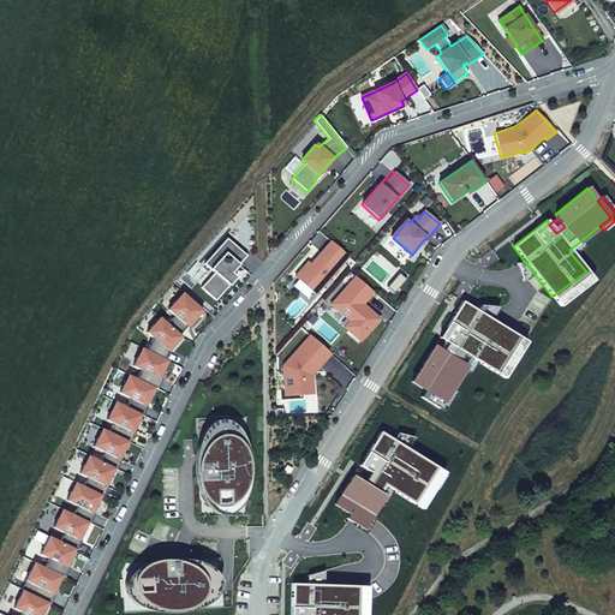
[(203,290),(218,302),(238,278),(233,274),(248,256),(227,239),(206,266),(216,274),(203,290)]
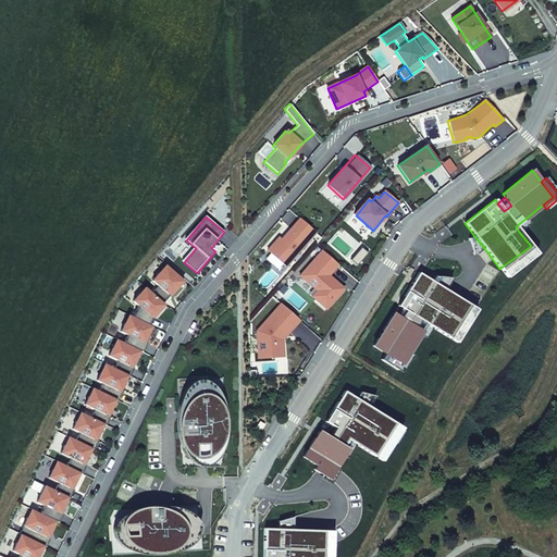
[(268,250),(286,267),(316,233),(299,219),(280,242),(277,244),(275,243),(268,250)]
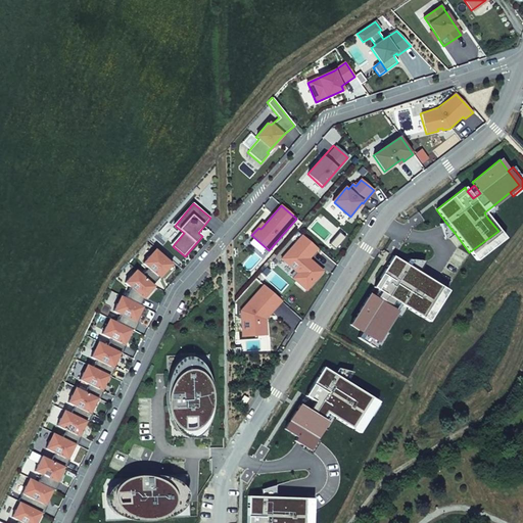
[(484,212),(487,218),(497,210),(493,205),(484,212)]
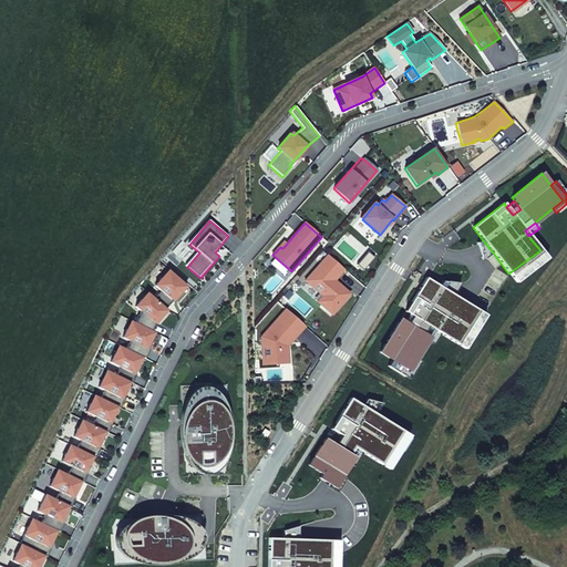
[(493,253),(482,239),(477,243),(483,260),(493,253)]
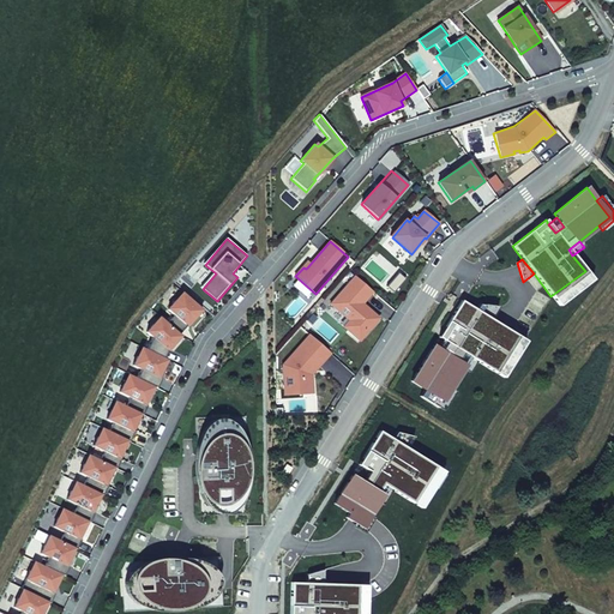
[(585,271),(551,296),(558,306),(593,280),(585,271)]
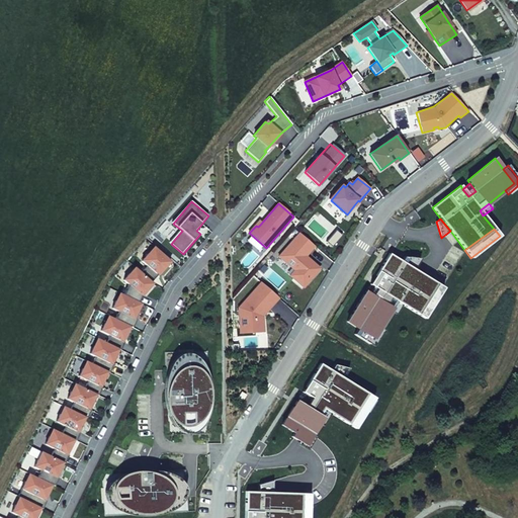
[(290,276),(298,282),(304,277),(309,281),(320,268),(311,260),(309,262),(305,258),(306,256),(315,246),(299,234),(279,256),(294,270),(290,276)]
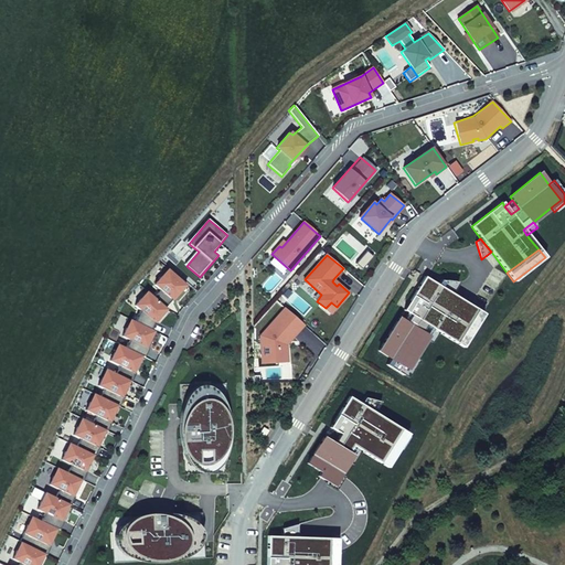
[(153,298),(166,308),(172,300),(170,298),(177,290),(179,292),(185,285),(170,270),(163,278),(161,277),(155,285),(160,290),(153,298)]
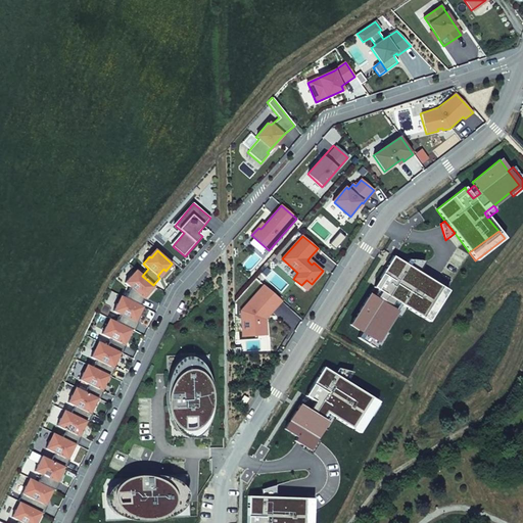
[(362,331),(377,341),(383,331),(394,314),(400,304),(406,307),(420,317),(439,286),(418,272),(405,264),(393,256),(374,287),(377,289),(385,295),(381,302),(373,297),(369,294),(350,325),(362,331)]
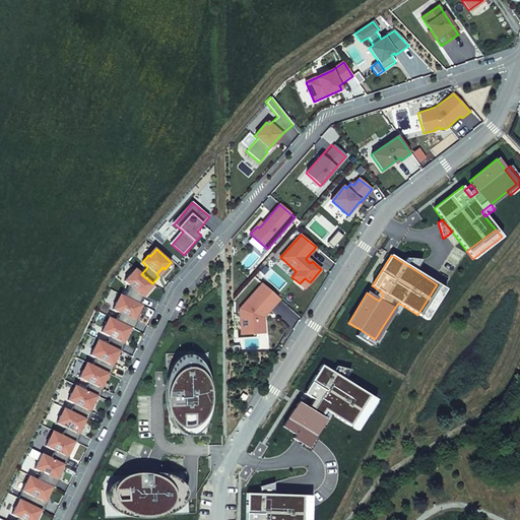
[(405,258),(402,262),(415,270),(423,260),(405,258)]
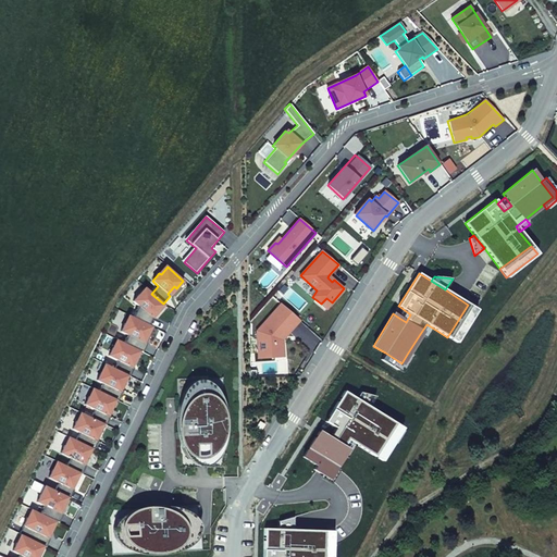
[(168,294),(170,296),(176,288),(174,286),(168,294)]
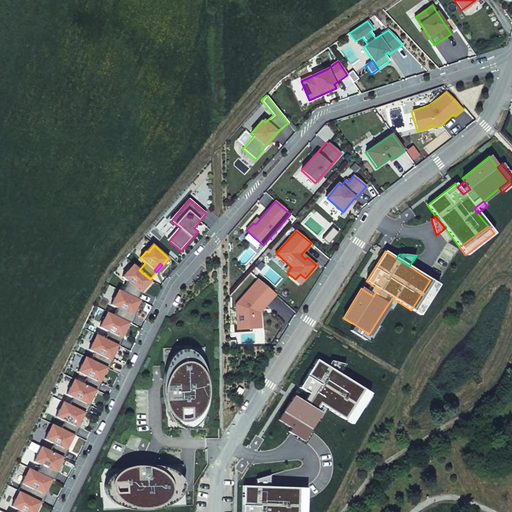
[(122,292),(136,299),(140,292),(138,291),(143,284),(145,286),(151,280),(150,279),(139,270),(135,266),(129,272),(128,271),(122,277),(127,281),(122,292)]
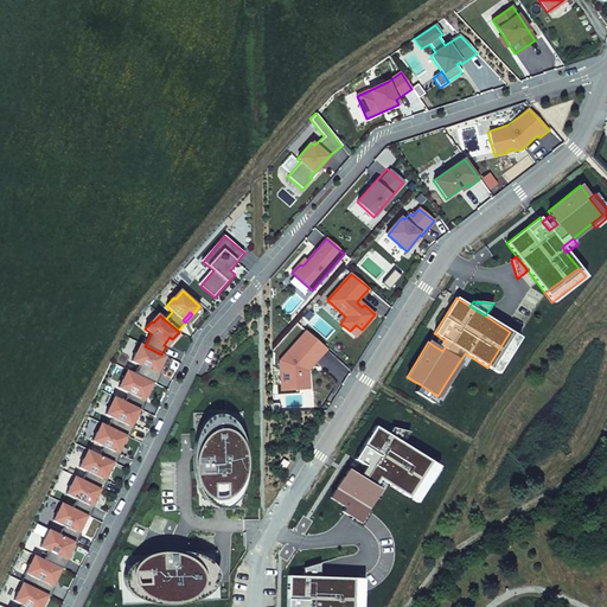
[(356,325),(350,331),(356,337),(362,330),(356,325)]
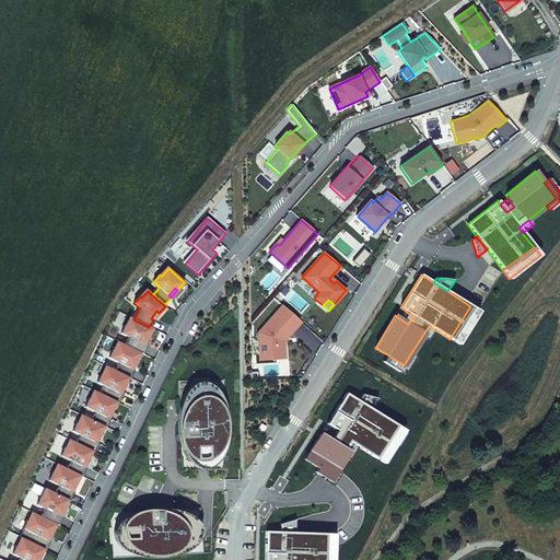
[(276,360),(284,359),(283,342),(282,342),(281,338),(291,326),(295,329),(301,323),(282,305),(253,333),(259,356),(276,354),(276,360)]
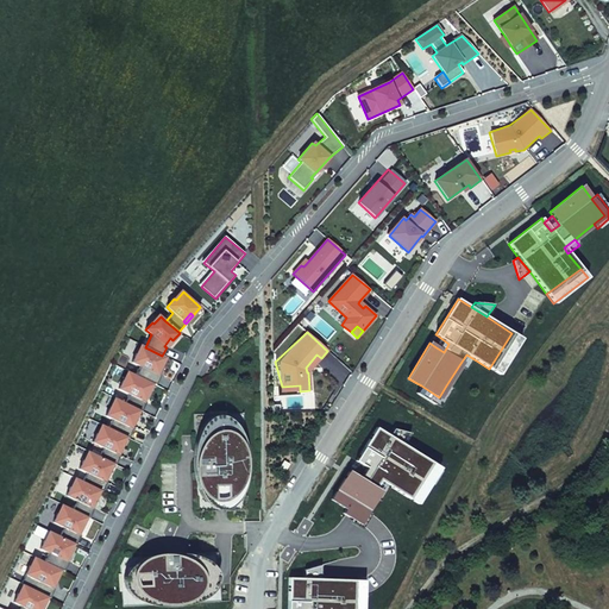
[(521,338),(512,333),(489,369),(498,375),(521,338)]
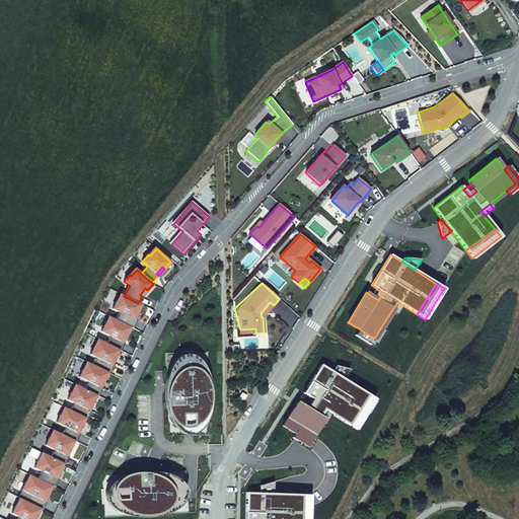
[(370,295),(378,300),(382,293),(374,287),(370,295)]
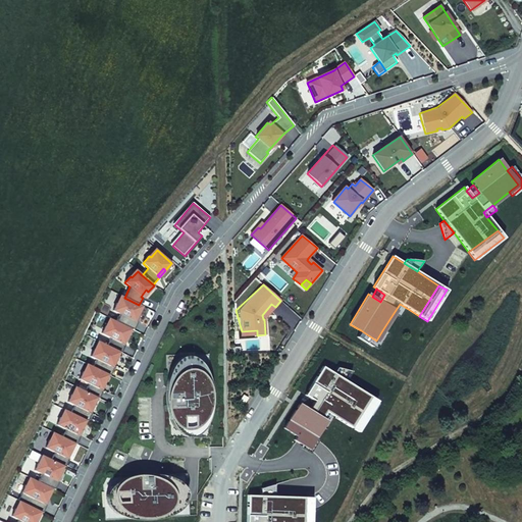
[(116,321),(131,328),(133,330),(137,322),(135,321),(132,320),(136,312),(138,313),(142,306),(139,305),(124,298),(122,296),(118,304),(117,303),(113,311),(119,314),(116,321)]
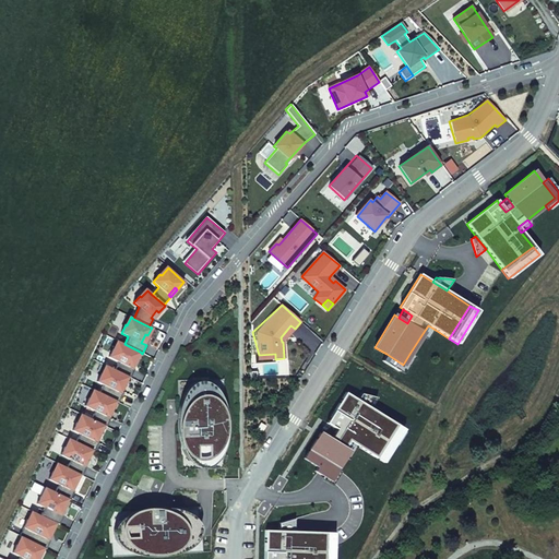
[(282,342),(283,342),(295,329),(290,325),(281,337),(282,342)]
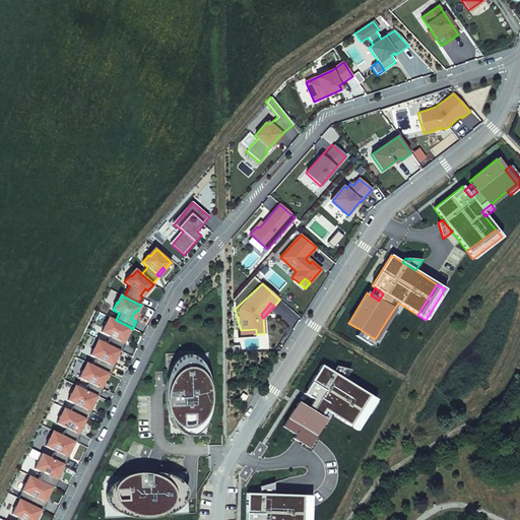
[(403,306),(398,303),(392,312),(397,316),(403,306)]
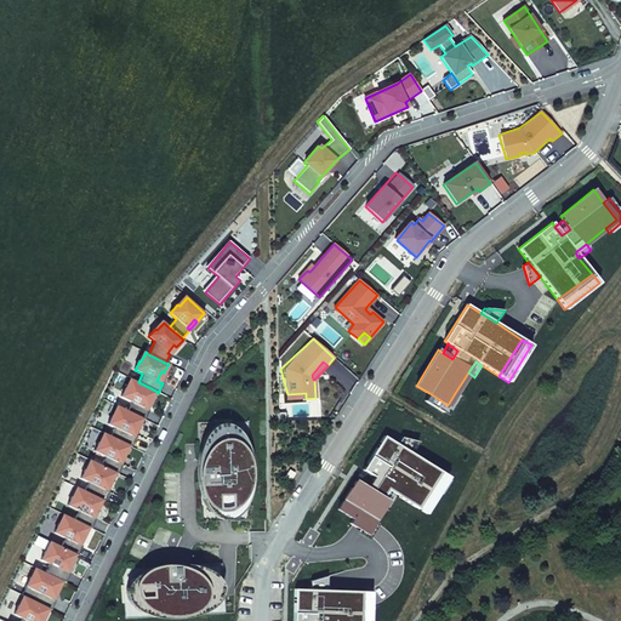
[(127,411),(142,419),(144,420),(149,410),(147,409),(143,408),(148,399),(151,400),(155,391),(138,382),(132,380),(127,388),(125,388),(121,397),(132,403),(127,411)]
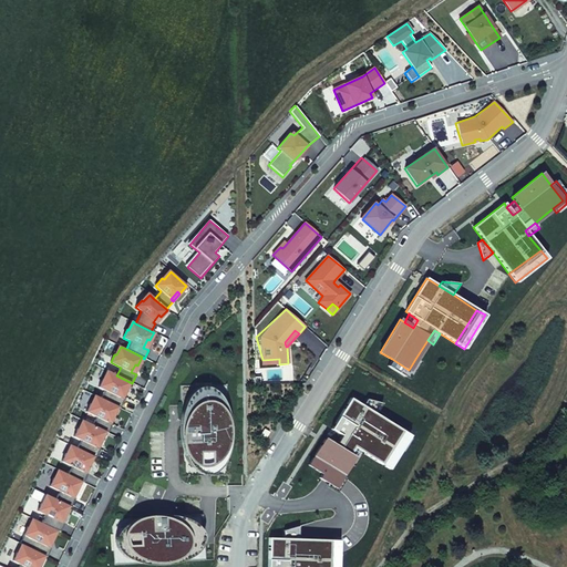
[(409,370),(392,359),(388,367),(410,379),(420,362),(415,359),(409,370)]
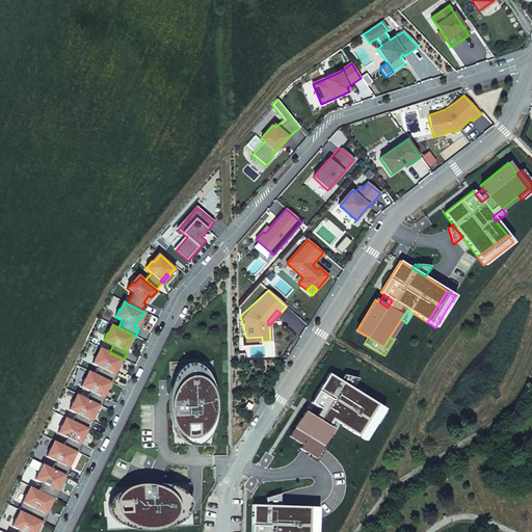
[(96,374),(110,381),(112,382),(116,375),(114,374),(111,373),(115,365),(117,366),(122,358),(109,352),(99,347),(95,354),(94,354),(89,362),(99,367),(96,374)]
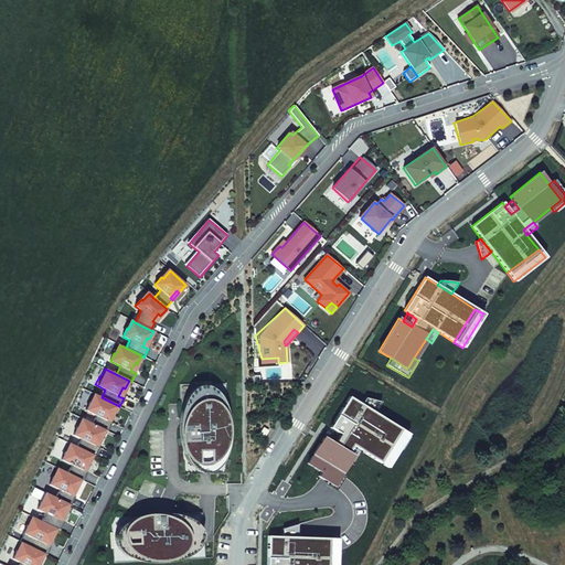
[(191,466),(217,466),(221,462),(223,459),(222,400),(220,396),(217,393),(190,393),(188,396),(185,400),(185,426),(182,426),(182,439),(183,439),(184,455),(185,458),(188,461),(191,466)]
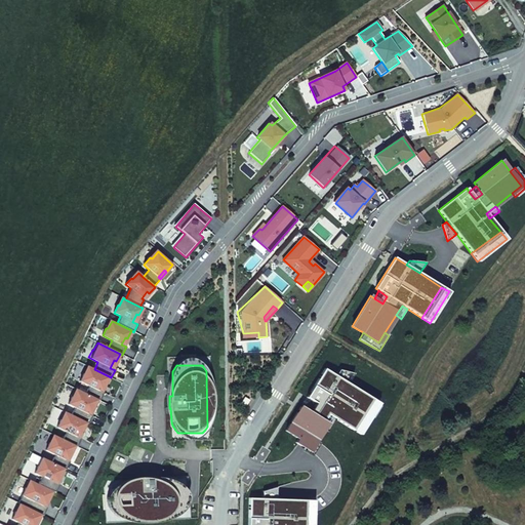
[(85,394),(97,400),(99,401),(104,393),(102,392),(98,391),(103,382),(105,384),(109,376),(94,369),(89,367),(85,374),(84,374),(80,381),(89,387),(85,394)]
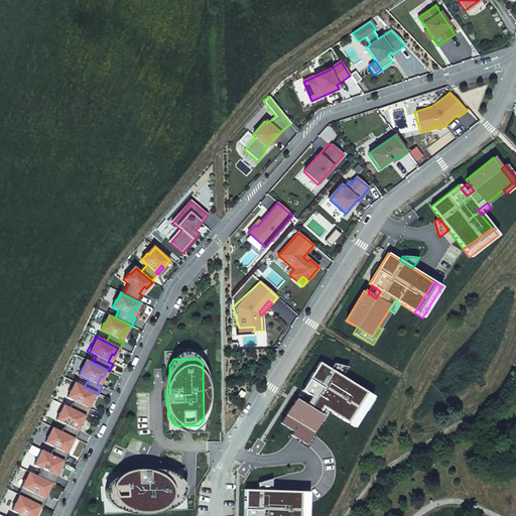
[(71,408),(85,415),(87,416),(91,409),(89,407),(86,406),(90,399),(92,400),(96,393),(84,387),(76,383),(73,391),(71,390),(68,398),(74,401),(71,408)]
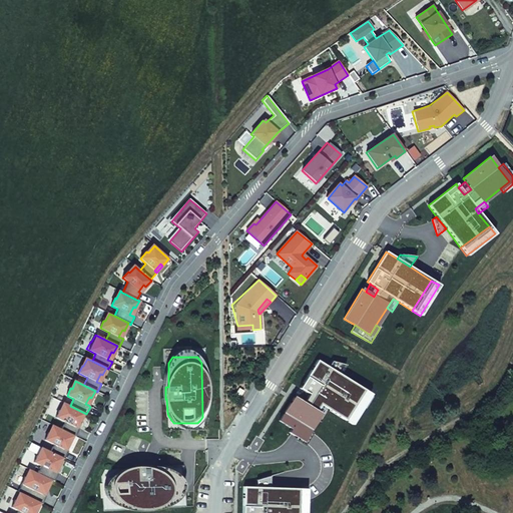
[(243,392),(239,389),(234,397),(238,399),(243,392)]
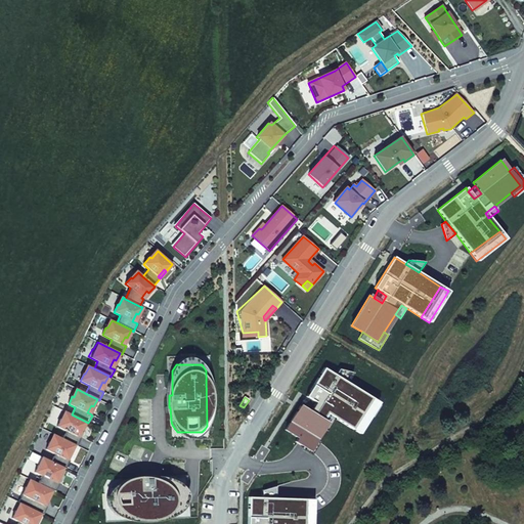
[(62,439),(75,444),(77,446),(81,438),(79,437),(76,436),(80,428),(82,429),(86,422),(72,415),(66,411),(62,420),(60,420),(57,427),(67,431),(62,439)]
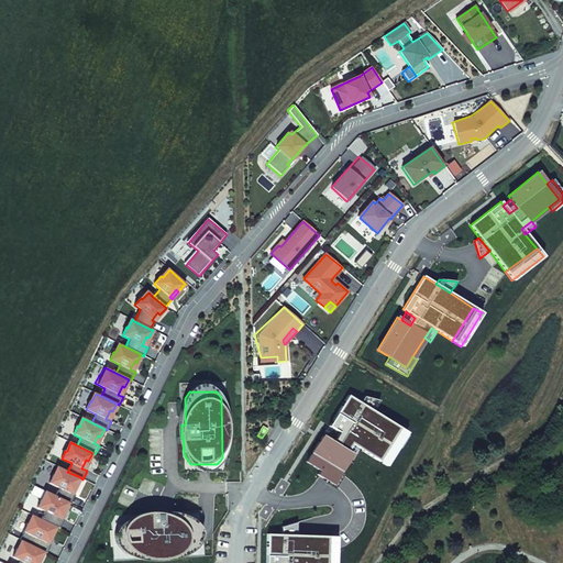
[(55,496),(68,503),(70,504),(75,495),(73,494),(69,493),(74,485),(76,486),(80,477),(67,472),(59,467),(55,476),(54,475),(50,483),(59,488),(55,496)]
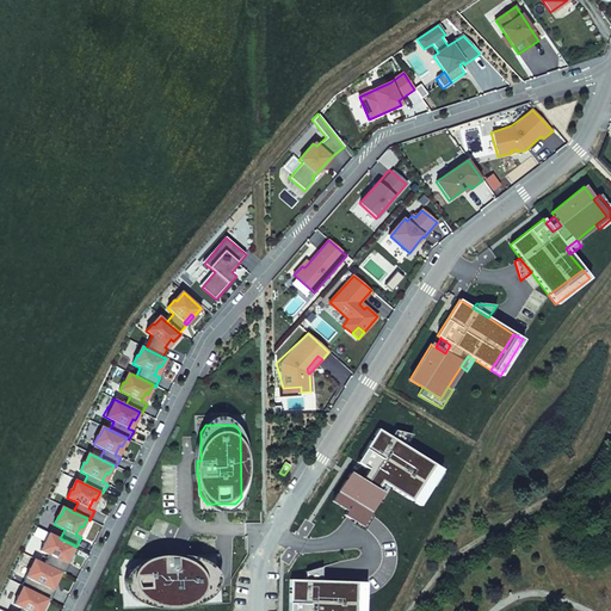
[(43,563),(61,572),(63,573),(68,565),(66,563),(62,562),(67,553),(69,554),(74,545),(60,538),(50,534),(47,542),(44,542),(41,550),(48,555),(43,563)]
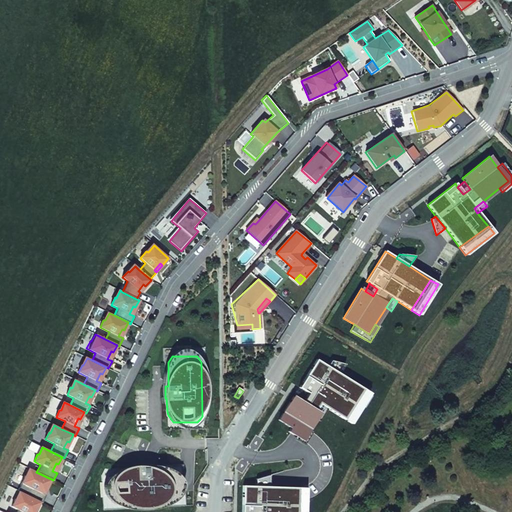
[(109,477),(111,502),(113,503),(115,504),(117,505),(171,503),(173,501),(175,500),(177,498),(175,473),(172,471),(169,470),(165,468),(146,469),(146,468),(133,468),(133,470),(120,471),(116,473),(113,475),(109,477)]
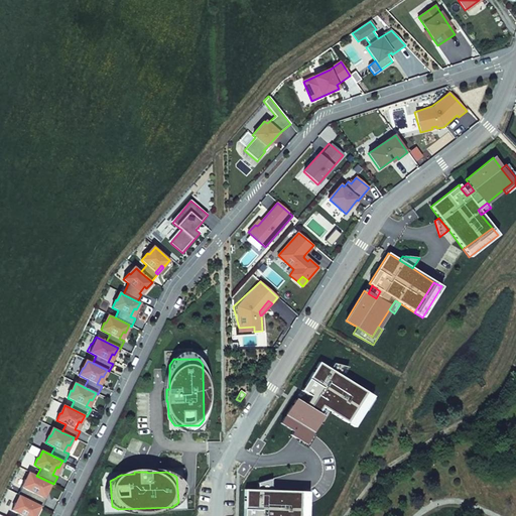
[(20,496),(40,506),(42,507),(46,499),(44,498),(41,497),(45,490),(47,491),(51,483),(36,476),(30,473),(26,481),(25,480),(18,495),(20,496)]
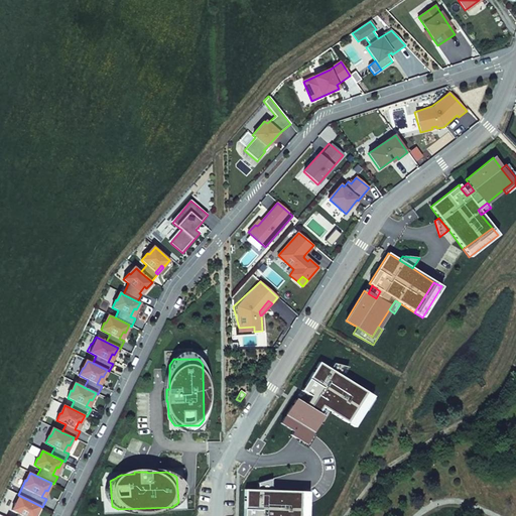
[(176,477),(178,502),(180,500),(182,497),(184,494),(184,491),(184,488),(183,485),(182,482),(179,480),(176,477)]
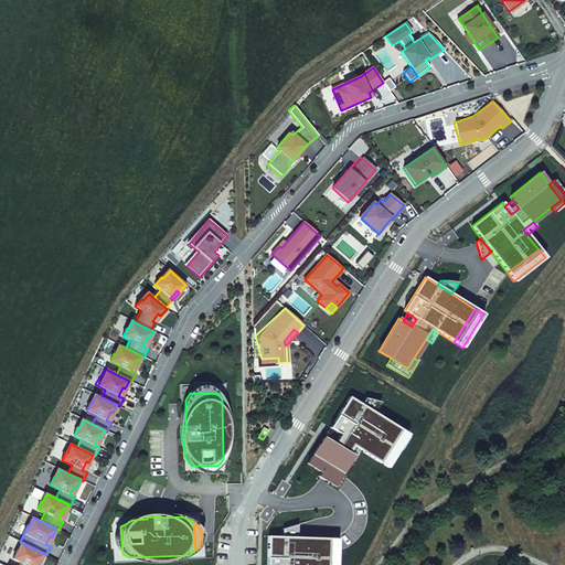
[(18,564),(34,564),(38,561),(40,562),(44,554),(22,543),(18,552),(17,551),(12,560),(20,563),(18,564)]
